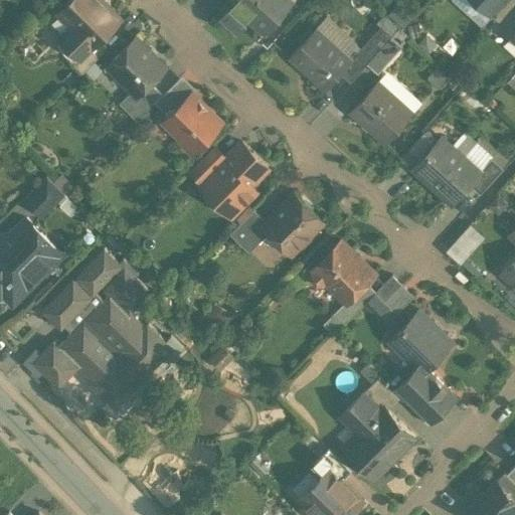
[(68,0),(59,10),(73,24),(61,36),(76,51),(80,56),(93,43),(94,43),(99,38),(121,16),(109,5),(110,4),(110,3),(109,3),(105,0),(68,0)]
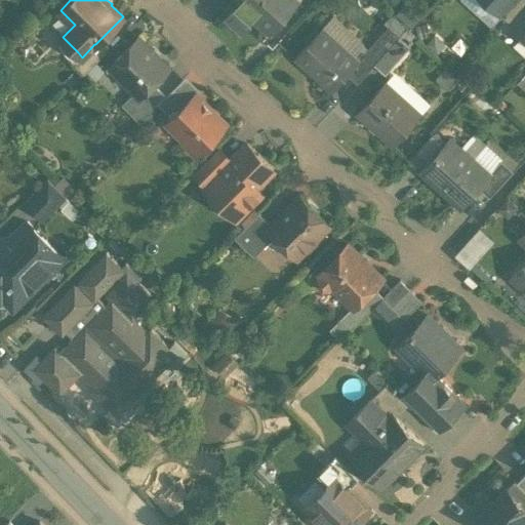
[(234,0),(237,3),(227,14),(243,29),(253,17),(270,33),(298,0),(234,0)]
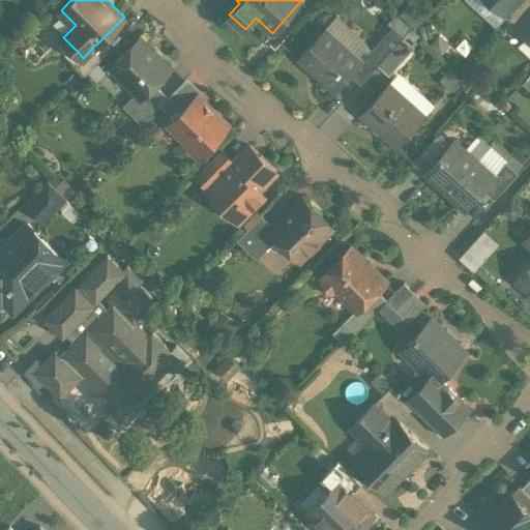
[(488,0),(505,16),(519,0),(488,0)]
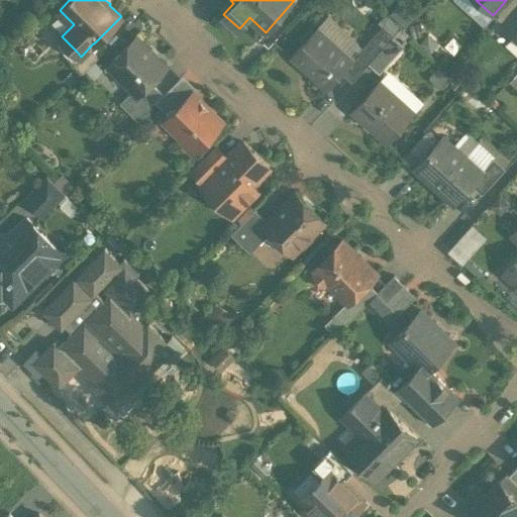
[(516,0),(506,0),(493,15),(494,16),(495,15),(504,23),(516,7),(516,0)]
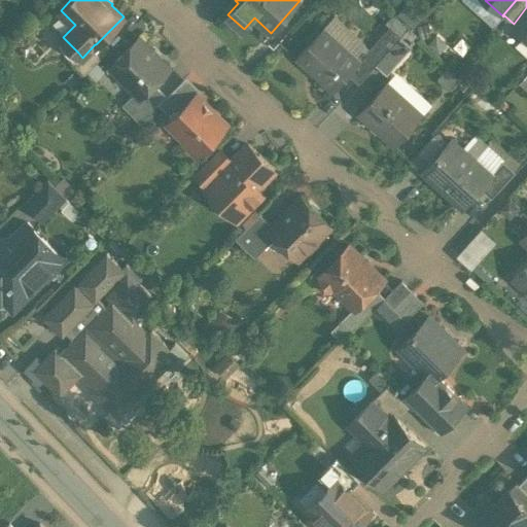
[(526,7),(514,24),(513,25),(526,37),(526,7)]
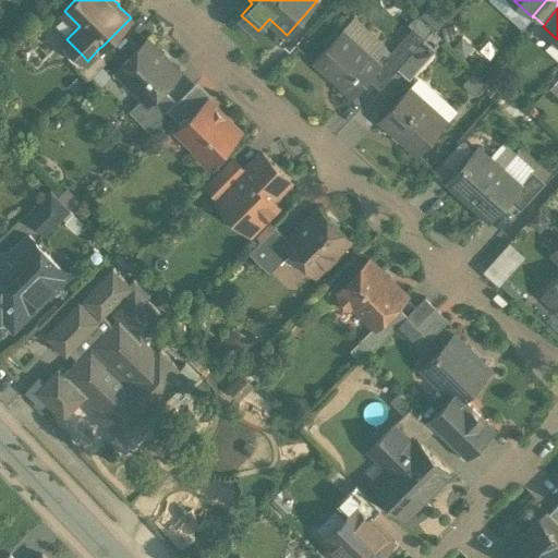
[(391,50),(354,16),(343,28),(380,62),(386,57),(391,50)]
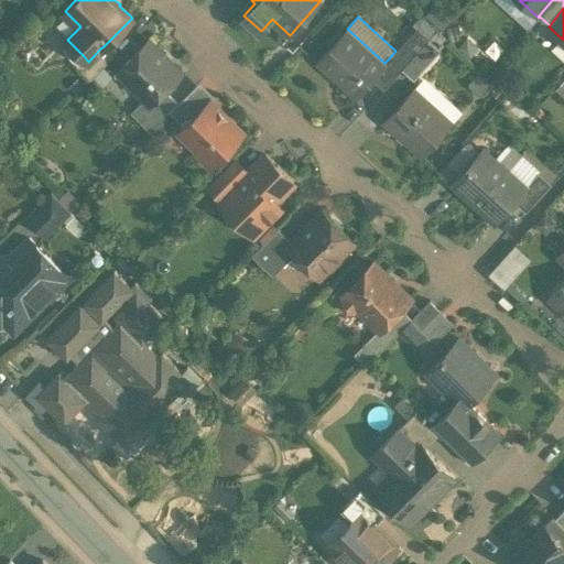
[(396,51),(390,57),(402,68),(429,39),(416,28),(396,51)]
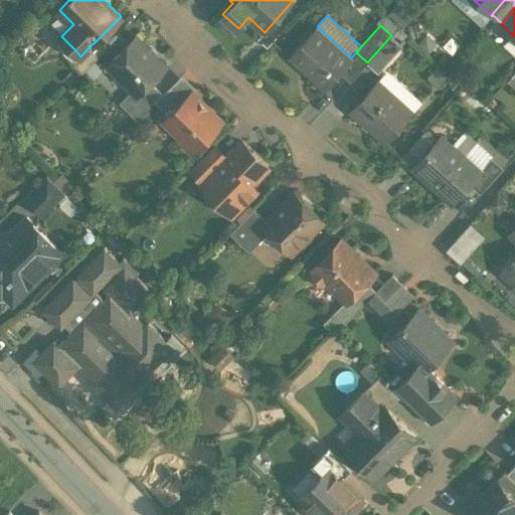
[(317,26),(291,55),(326,88),(341,70),(352,58),(351,57),(317,26)]
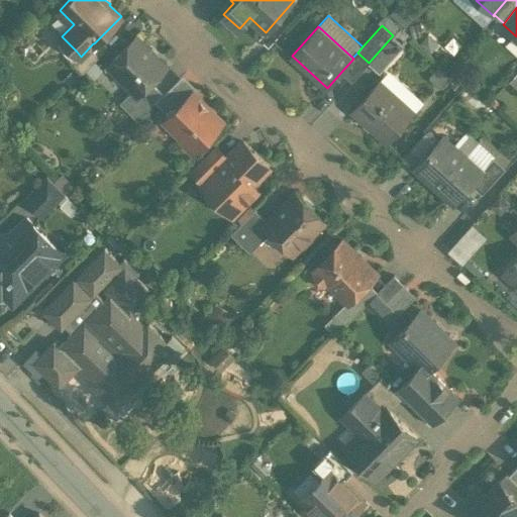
[(137,35),(108,64),(133,89),(138,94),(151,81),(167,66),(137,35)]
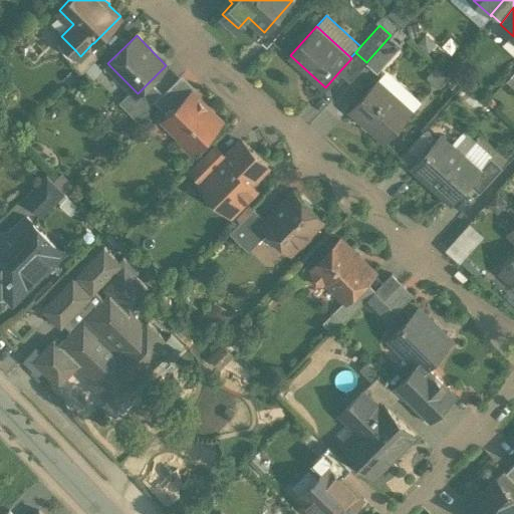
[(391,35),(366,62),(377,72),(402,44),(391,35)]
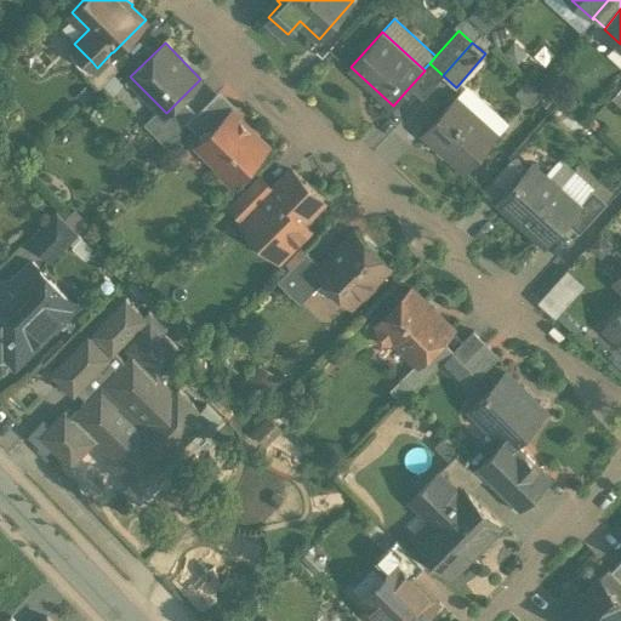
[(119,46),(113,52),(112,52),(97,68),(92,62),(84,69),(101,86),(130,56),(119,46)]
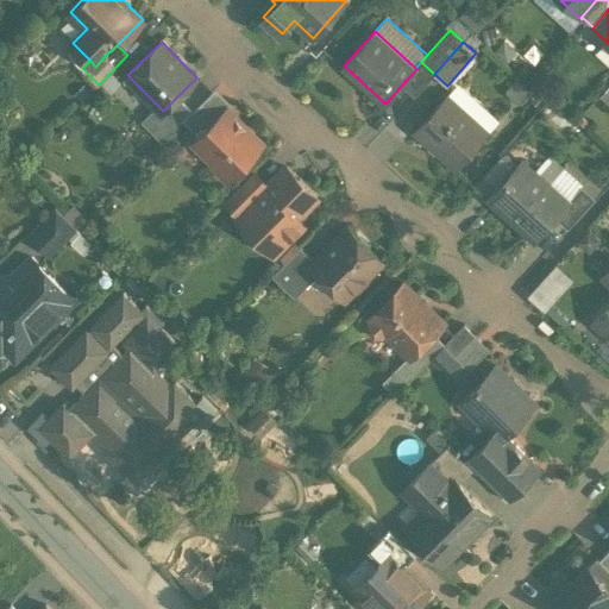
[(421,62),(415,68),(416,69),(403,83),(415,95),(434,74),(421,62)]
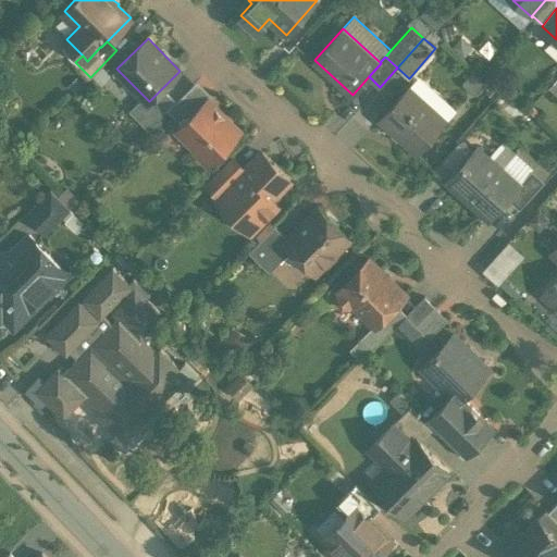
[(447,120),(409,85),(380,119),(417,152),(447,120)]
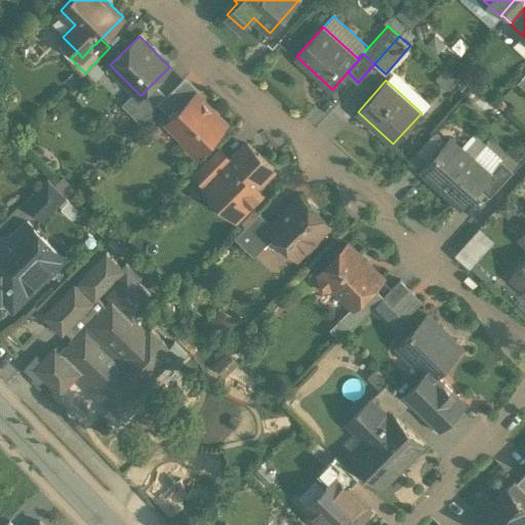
[(154,82),(140,95),(135,90),(122,104),(140,121),(164,97),(166,95),(154,82)]
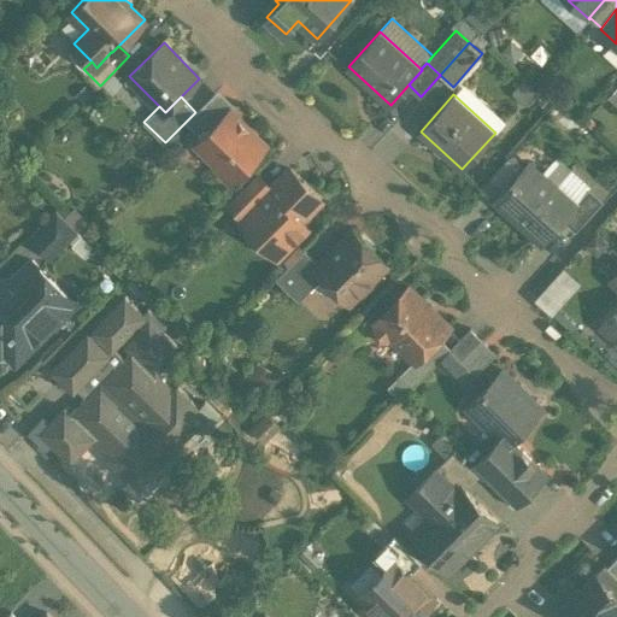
[(195,112),(193,115),(201,122),(209,122),(217,115),(205,103),(195,112)]
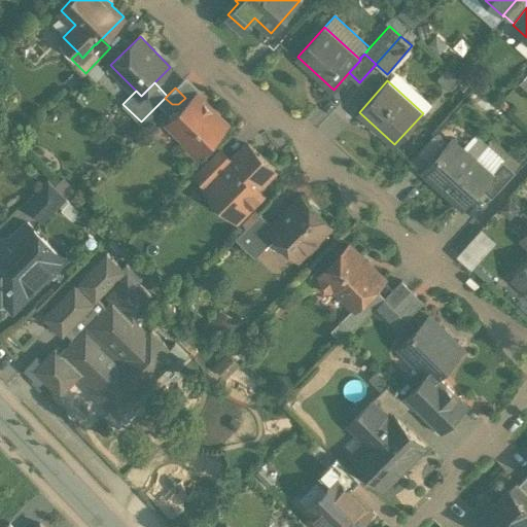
[(198,93),(182,108),(175,108),(170,113),(170,120),(169,121),(185,138),(181,142),(194,154),(202,146),(203,147),(227,123),(198,93)]
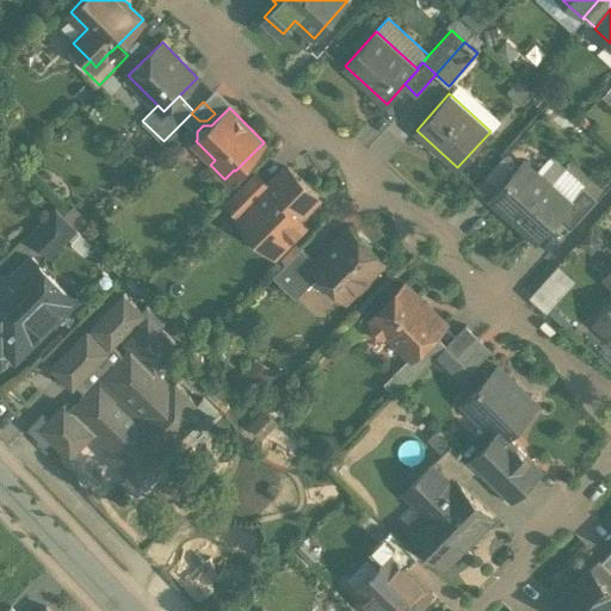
[(508,153),(477,186),(491,197),(520,164),(508,153)]
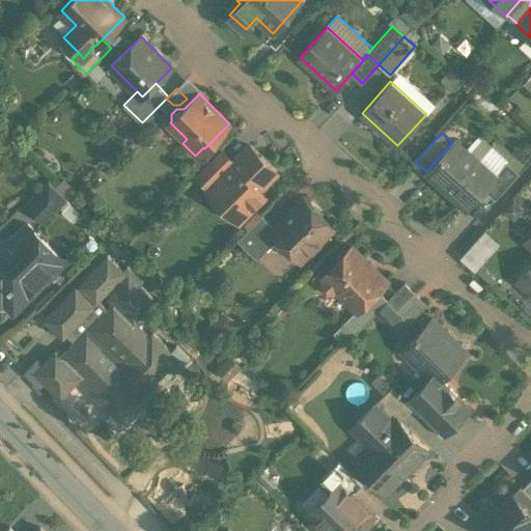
[(495,174),(455,139),(452,142),(426,171),(466,208),(484,189),(496,175),(495,174)]
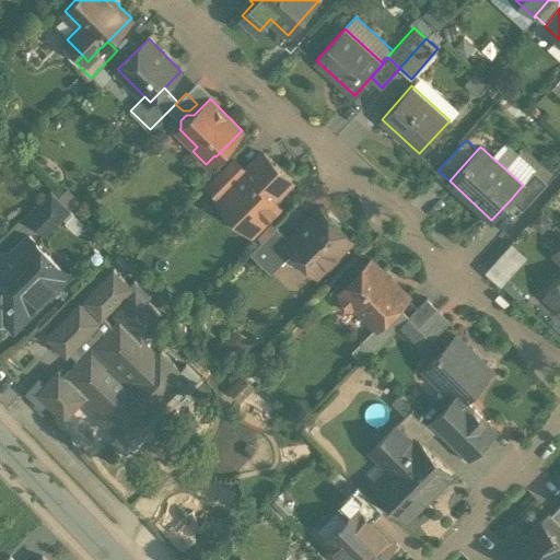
[(264,152),(232,184),(249,201),(259,212),(272,199),(292,179),(264,152)]
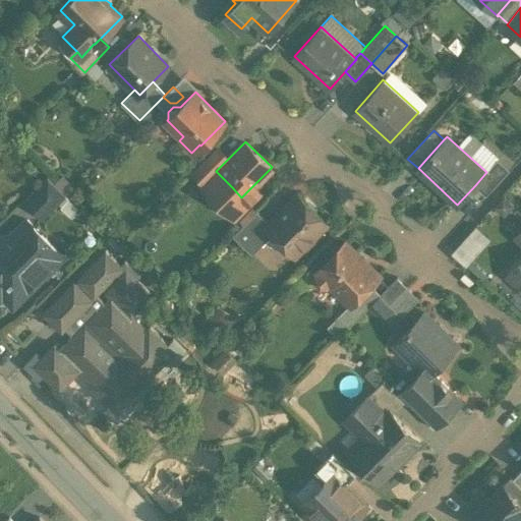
[(497,159),(485,171),(486,172),(475,185),(485,194),(509,169),(497,159)]
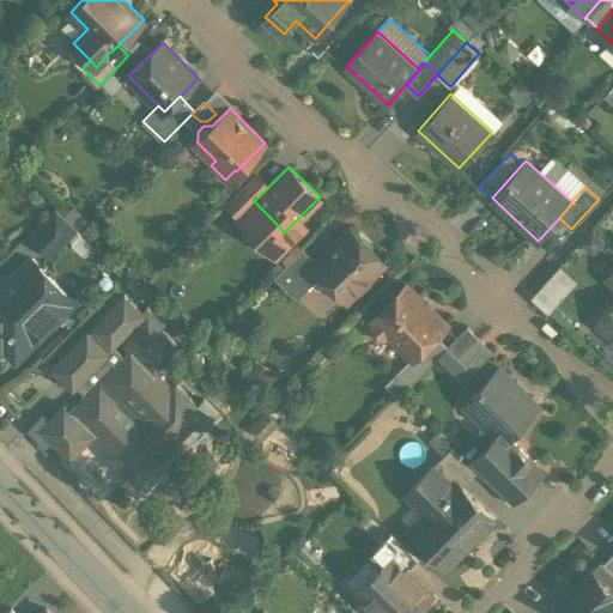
[(237,193),(228,204),(241,217),(250,206),(237,193)]
